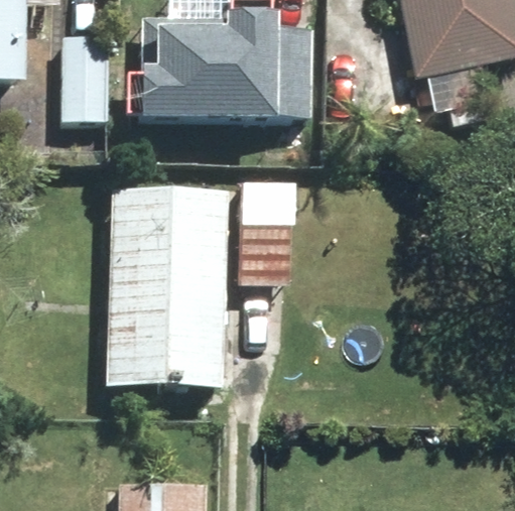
[(0,0),(0,79),(27,80),(27,0),(0,0)]
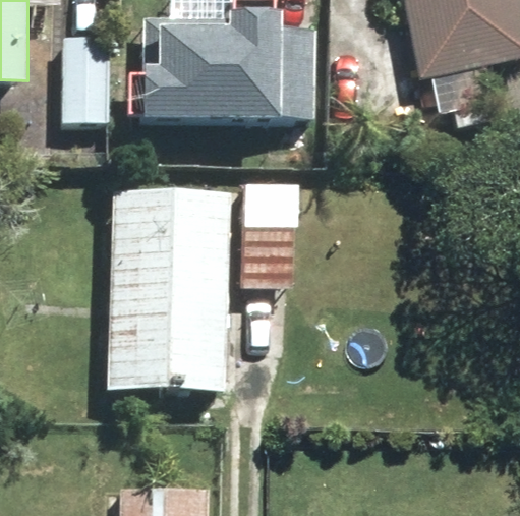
[(403,0),(421,80),(431,78),(439,113),(454,110),(458,126),(492,120),(487,103),(493,102),(484,66),(519,59),(519,0),(403,0)]
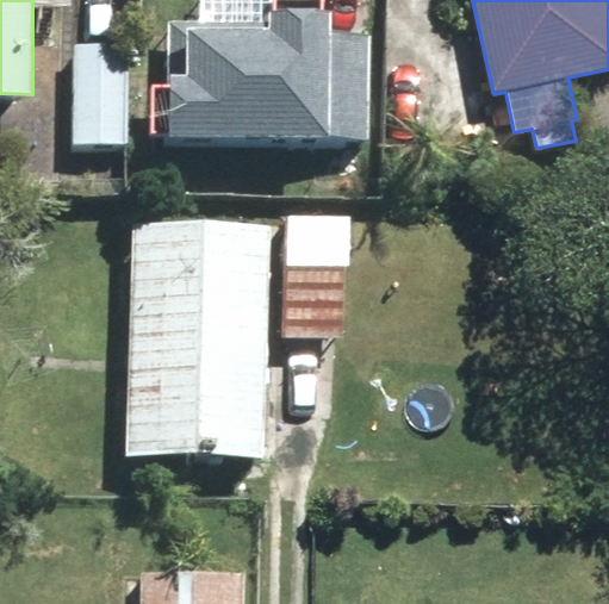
[(269,22),(172,20),(169,137),(330,139),(330,136),(368,139),(371,33),(331,31),(331,12),(269,11),(269,22)]
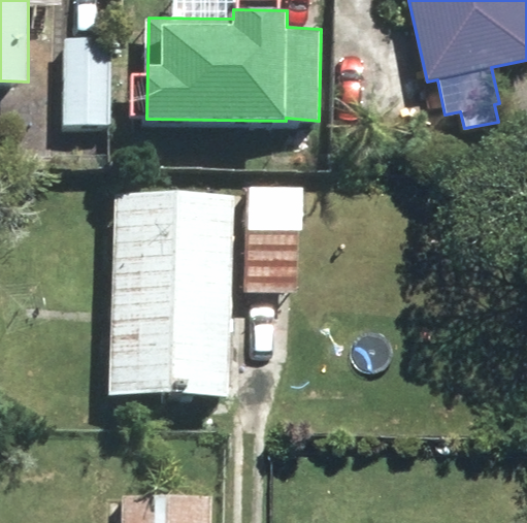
[(111,38),(64,38),(63,124),(110,125),(111,38)]
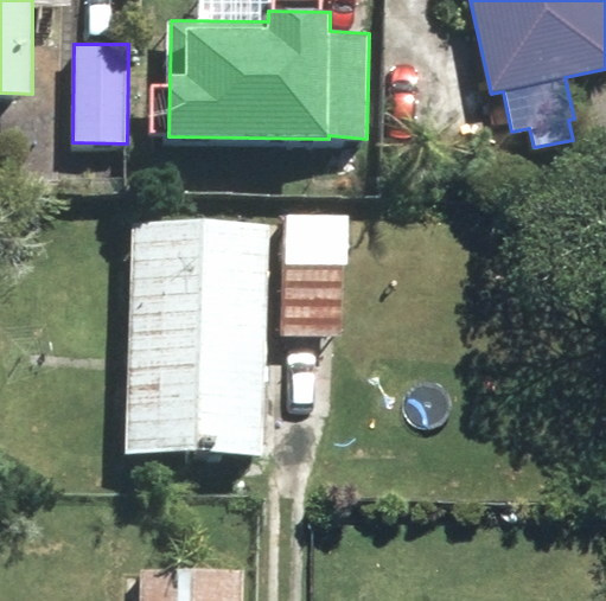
[(345,216),(285,213),(282,334),(342,337),(345,216)]
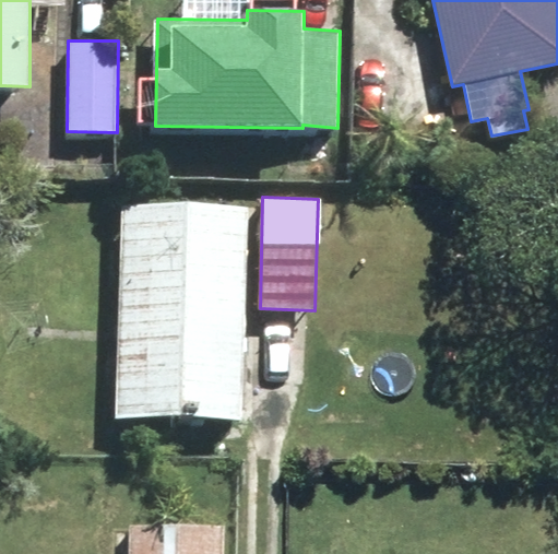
[(186,202),(117,200),(111,421),(247,424),(252,203),(186,202)]
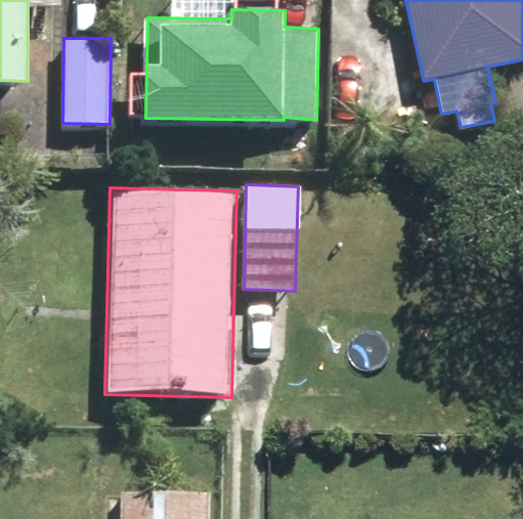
[(212,518),(213,492),(123,489),(122,518),(212,518)]
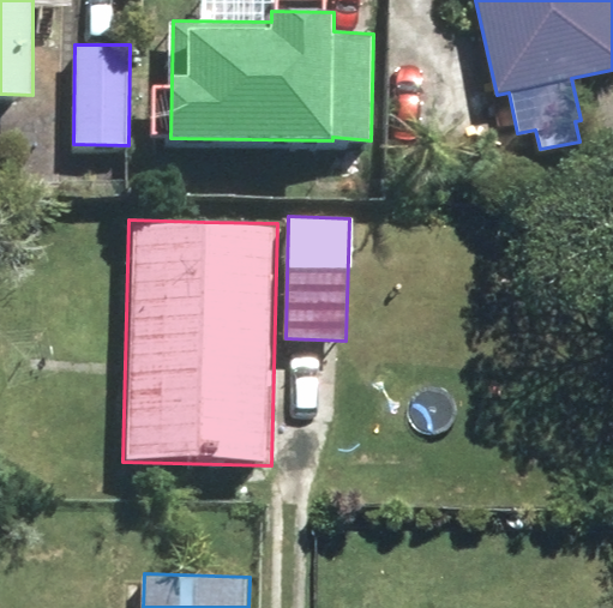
All buildings are outlined.
